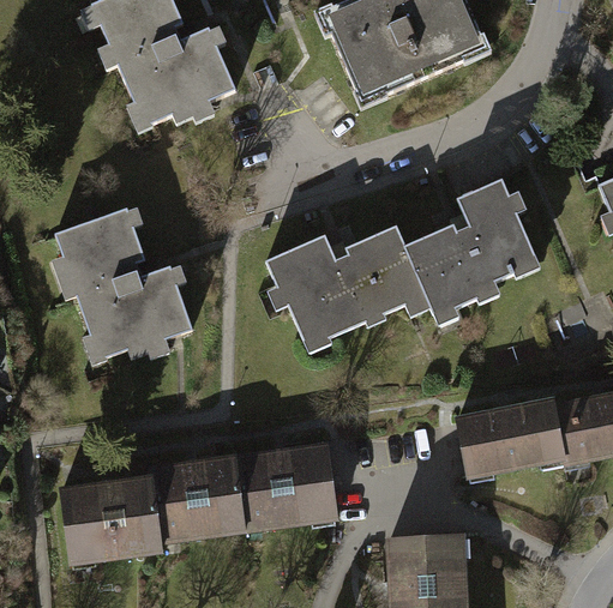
[(88,0),(82,2),(91,25),(98,23),(107,42),(98,46),(107,66),(116,62),(132,101),(122,104),(133,132),(152,125),(151,120),(169,113),(174,122),(191,115),(193,120),(211,113),(206,98),(230,89),(212,44),(221,41),(214,22),(176,36),(172,24),(178,22),(168,0),(88,0)]
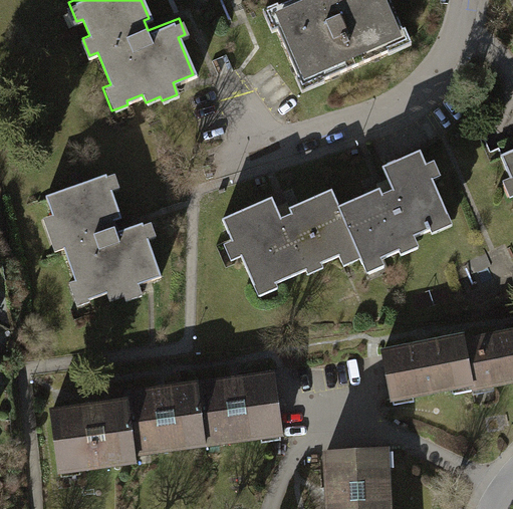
[(269,4),(258,9),(267,30),(270,29),(295,89),(406,43),(387,0),(288,0),(271,7),(269,4)]
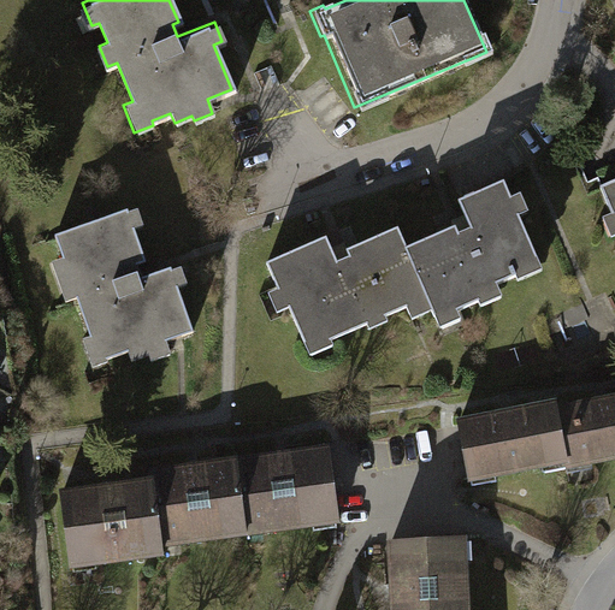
[(614,178),(601,184),(613,209),(605,213),(614,232),(614,178)]
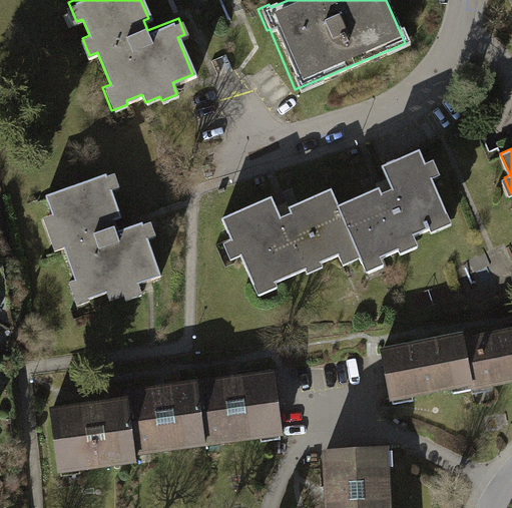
[(341,206),(363,259),(367,267),(384,259),(383,257),(400,249),(402,254),(419,246),(414,234),(432,226),(435,232),(456,222),(451,211),(446,213),(432,180),(440,177),(433,160),(425,163),(420,151),(384,166),(394,189),(384,194),(381,188),(341,206)]
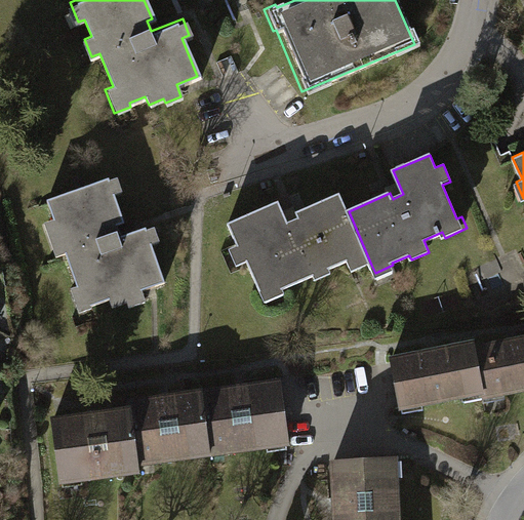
[(116,175),(46,199),(52,218),(44,222),(55,253),(64,250),(76,286),(70,288),(78,310),(108,300),(110,306),(125,300),(126,305),(145,298),(140,287),(161,281),(148,243),(157,240),(151,224),(120,235),(116,225),(123,223),(113,195),(121,192),(116,175)]
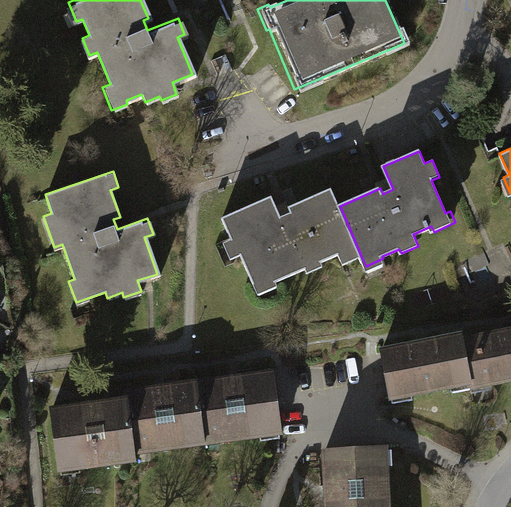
[(274,194),(225,215),(235,238),(226,242),(234,258),(242,254),(259,292),(277,285),(275,280),(308,266),(310,270),(325,264),(323,259),(340,252),(346,265),(362,258),(340,206),(332,190),(292,207),(294,213),(284,217),(274,194)]
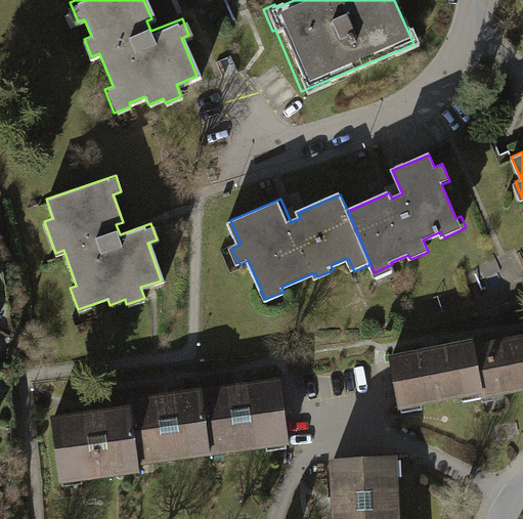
[(522,331),(471,343),(481,390),(482,395),(522,386),(522,331)]
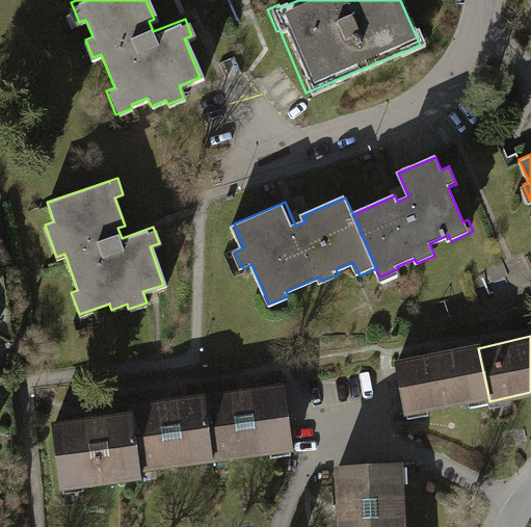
[(478,348),(477,342),(390,360),(400,414),(488,396),(478,348)]
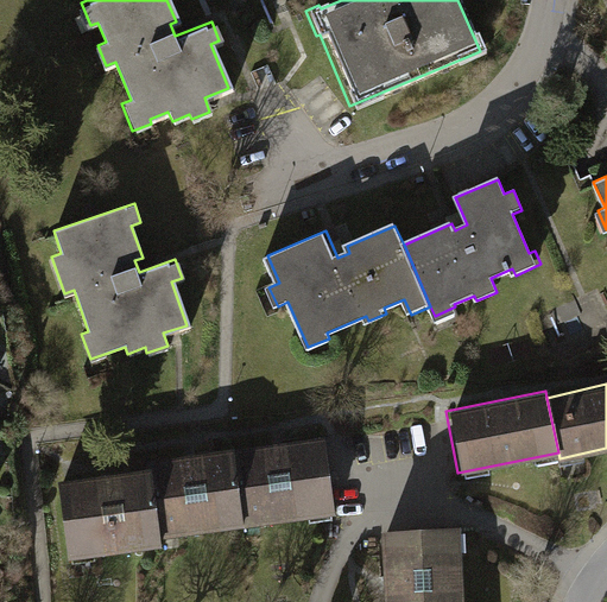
[(324,438),(233,451),(244,523),(244,528),(335,515),(324,438)]
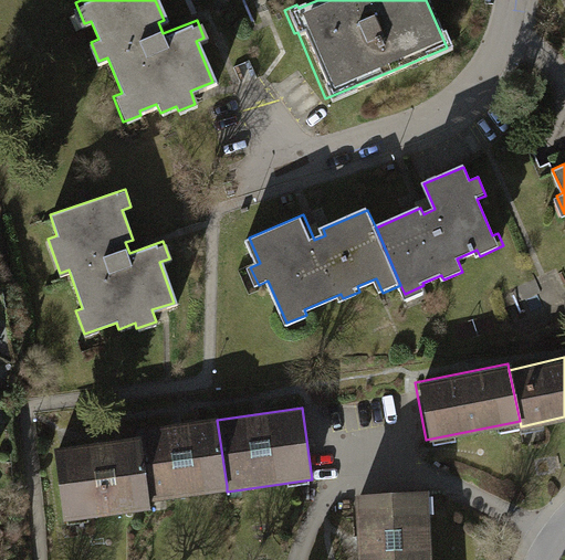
[(137,425),(138,433),(147,497),(227,486),(217,420),(216,413),(137,425)]
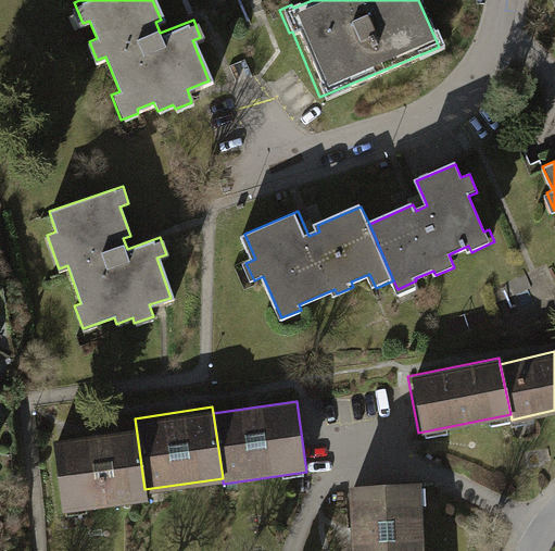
[(136,426),(51,439),(61,506),(146,495),(144,489),(136,426)]
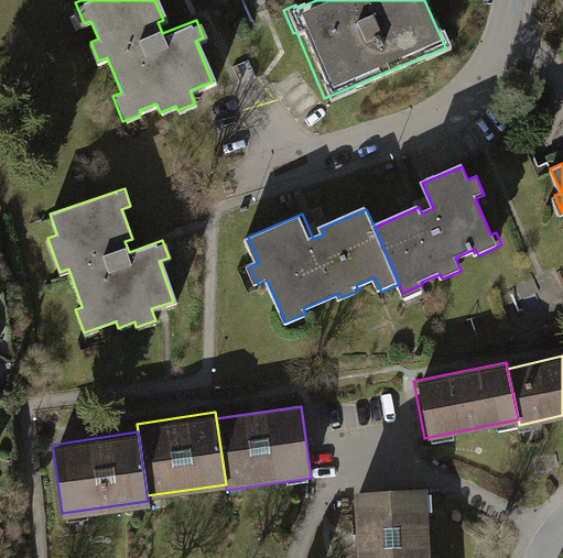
[(423,557),(421,488),(347,491),(349,557),(423,557)]
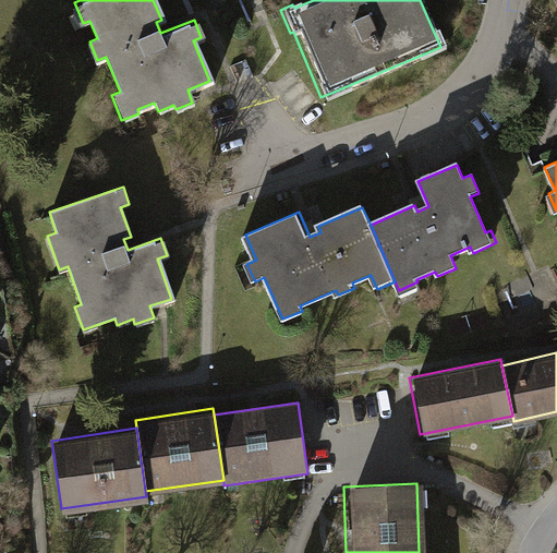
All buildings are outlined.
